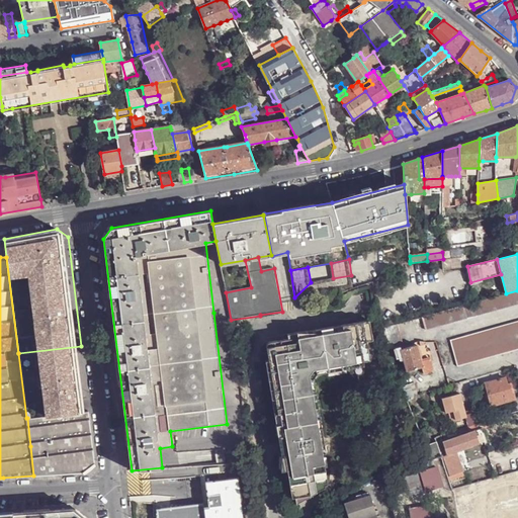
[(353,286),(351,275),(333,278),(312,282),(311,282),(294,297),(353,287),(353,286)]
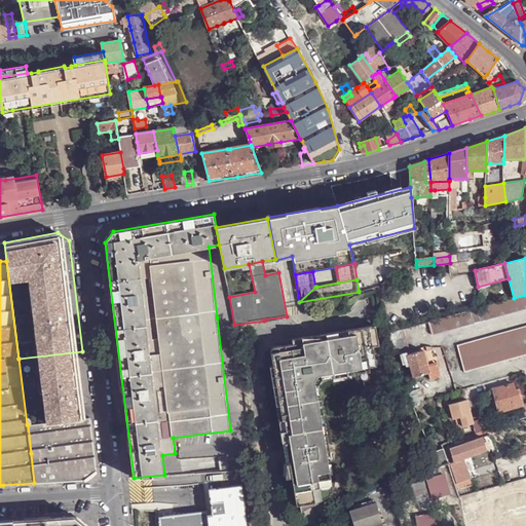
[(226,286),(220,287),(224,310),(230,308),(226,286)]
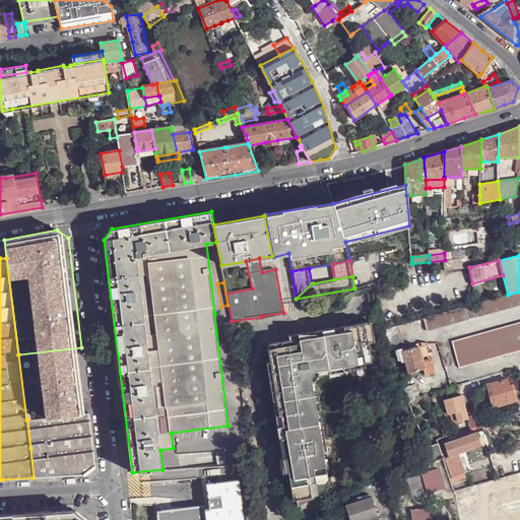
[(425,318),(429,332),(519,305),(519,291),(508,295),(477,304),(425,318)]
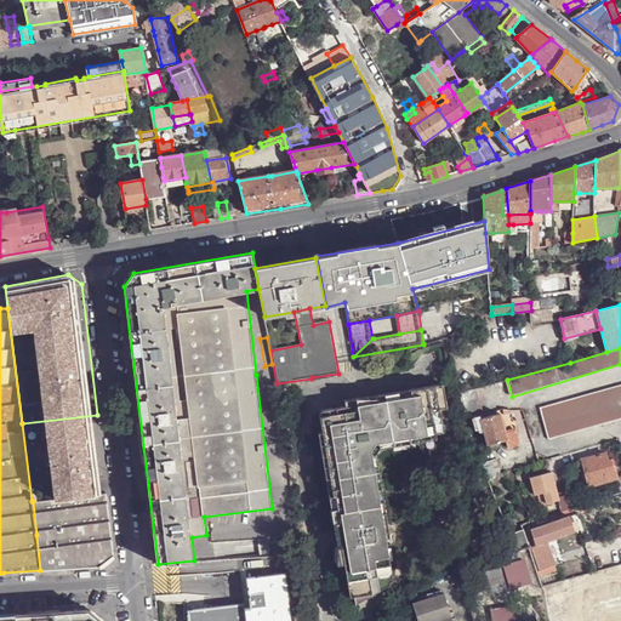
[(453,429),(444,383),(346,400),(346,405),(324,409),(322,411),(320,414),(323,431),(319,432),(339,547),(337,564),(346,563),(351,594),(352,596),(353,596),(354,596),(357,603),(391,584),(391,581),(394,580),(387,539),(391,537),(376,453),(380,446),(411,442),(420,440),(421,445),(431,444),(436,438),(438,437),(437,432),(453,429)]
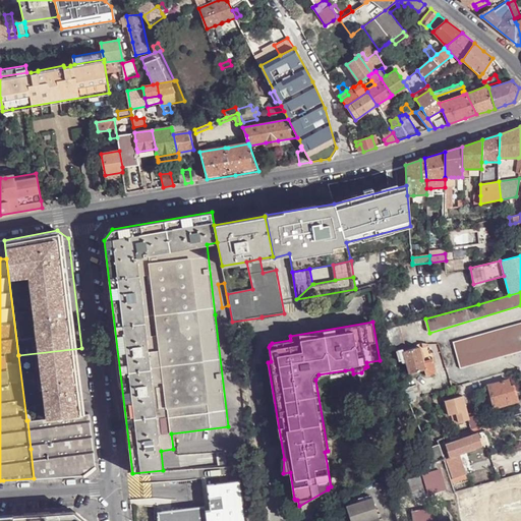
[(520,322),(453,342),(460,368),(520,352),(520,322)]
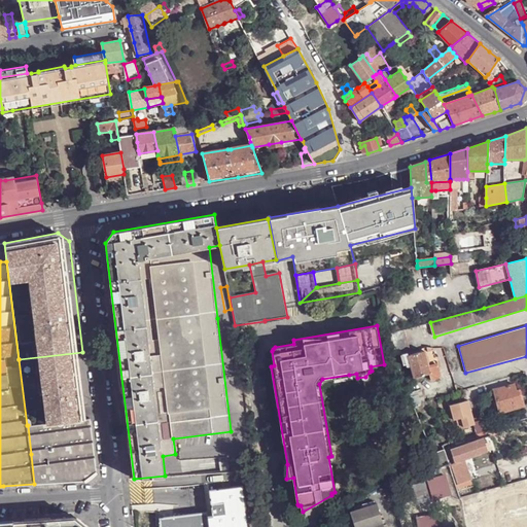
[(395,355),(410,352),(405,329),(391,334),(392,337),(391,338),(390,339),(390,342),(395,355)]
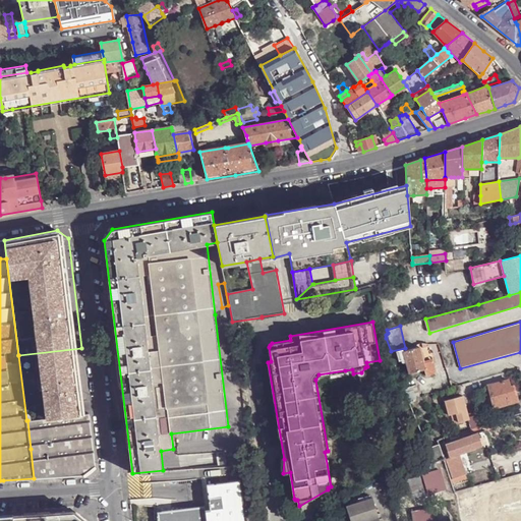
[(428,345),(419,347),(424,369),(435,367),(428,345)]
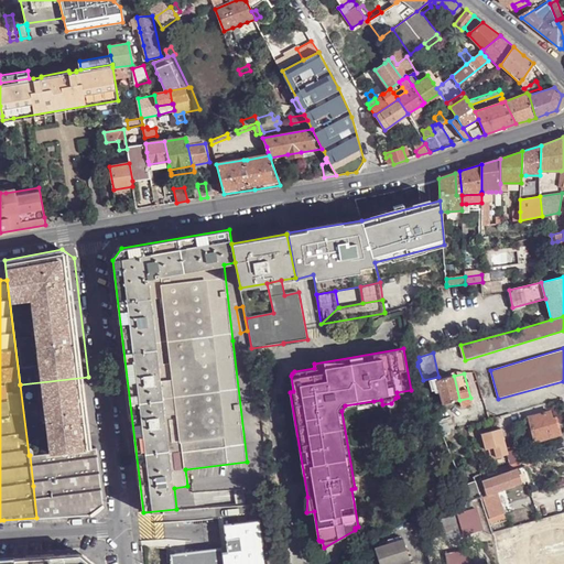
[(454,376),(436,380),(438,389),(442,404),(459,400),(454,376)]
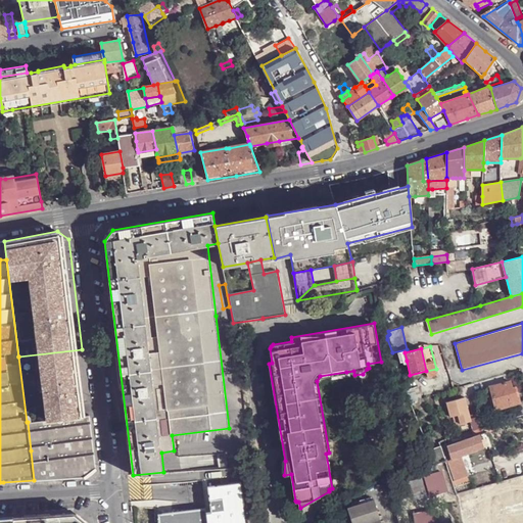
[(18,357),(27,422),(28,422),(35,422),(65,418),(89,415),(82,349),(18,357)]
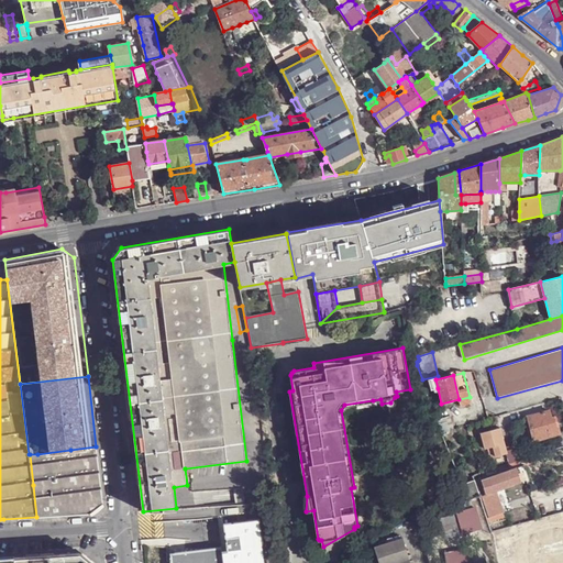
[(561,433),(556,417),(552,418),(550,410),(528,416),(528,417),(530,426),(534,441),(561,433)]
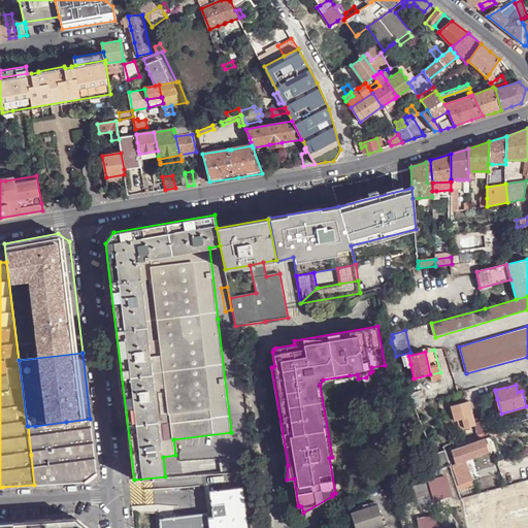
[(475,425),(468,402),(451,407),(455,422),(459,421),(462,420),(465,428),(475,425)]
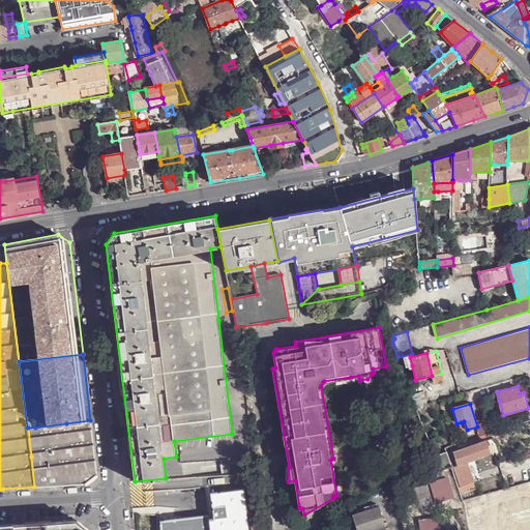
[(523,422),(521,418),(506,423),(507,428),(523,422)]
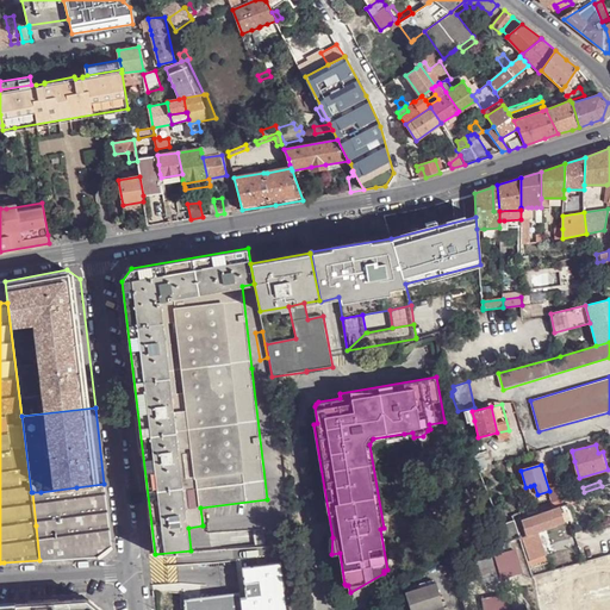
[(112,546),(104,484),(76,487),(79,506),(43,511),(45,524),(36,526),(39,560),(99,556),(112,546)]
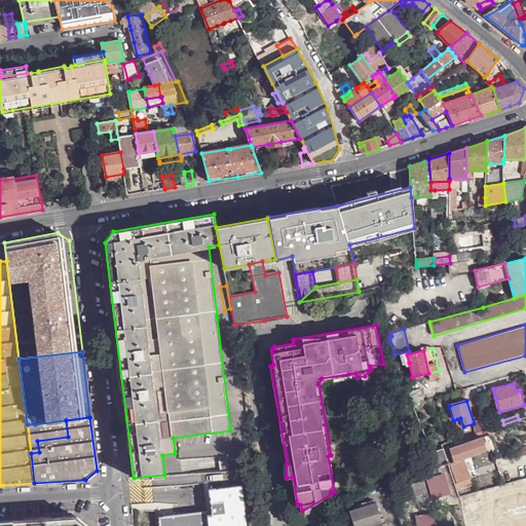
[(35,424),(37,441),(68,437),(66,420),(35,424)]
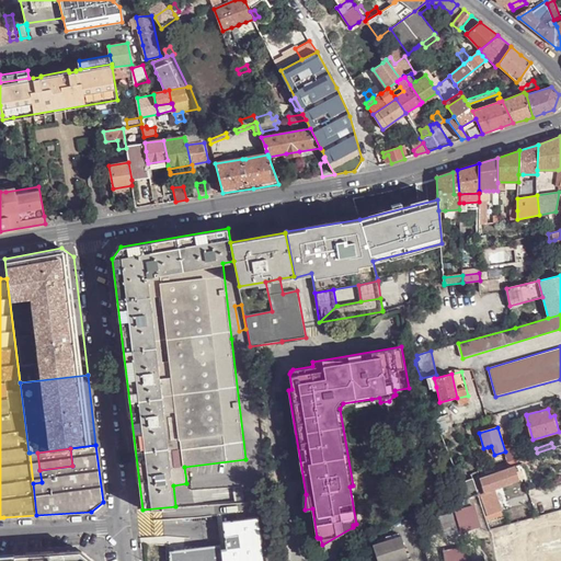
[(33,483),(42,482),(39,470),(37,453),(30,453),(33,483)]
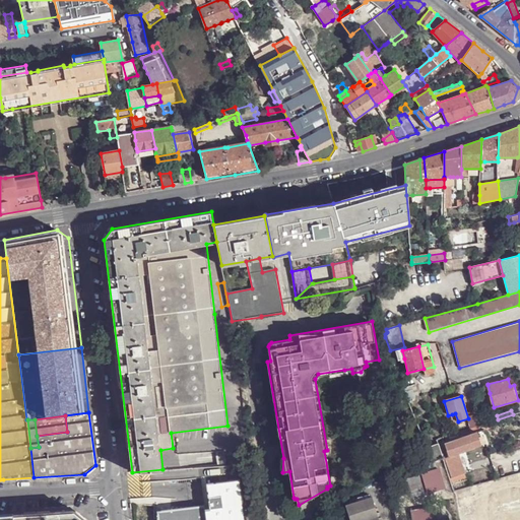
[(482,445),(486,443),(485,439),(483,430),(479,432),(478,432),(482,445)]
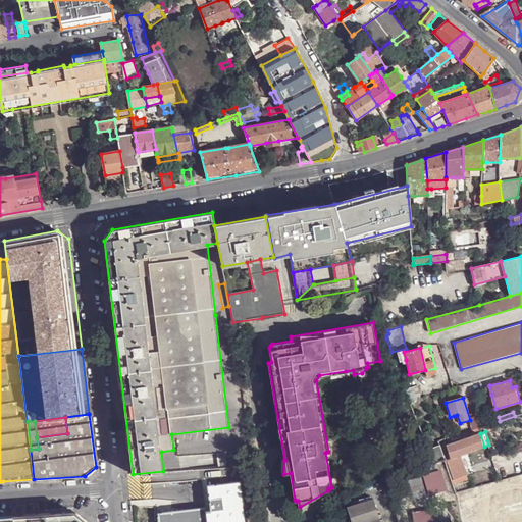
[(459,455),(484,447),(480,433),(448,446),(452,458),(459,455)]
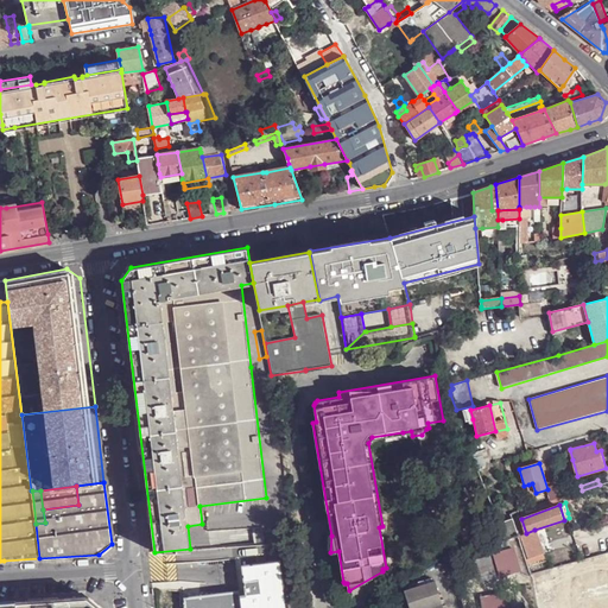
[(513,518),(499,524),(505,539),(518,534),(513,518)]
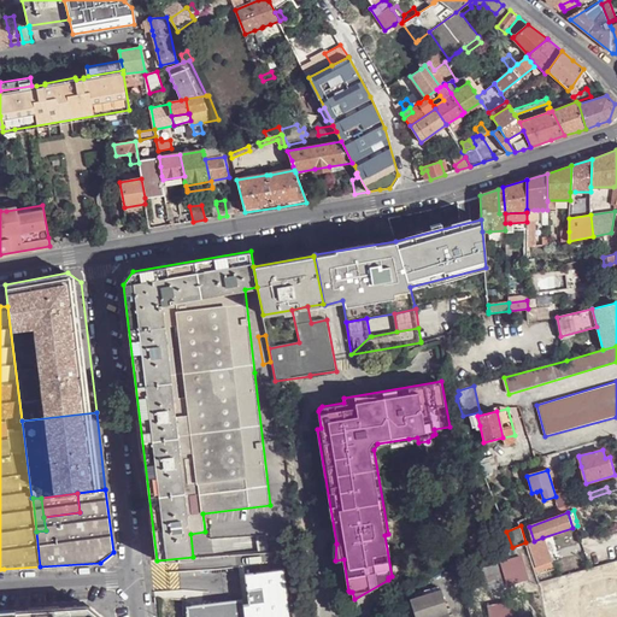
[(553,570),(542,538),(534,541),(527,544),(530,556),(538,576),(553,570)]
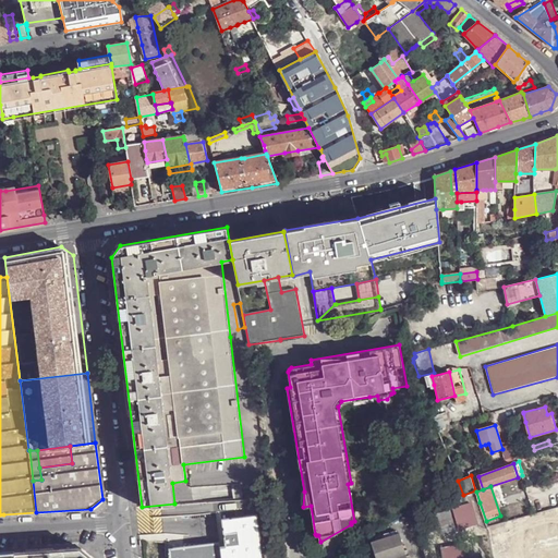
[(470,501),(453,507),(461,528),(477,522),(470,501)]
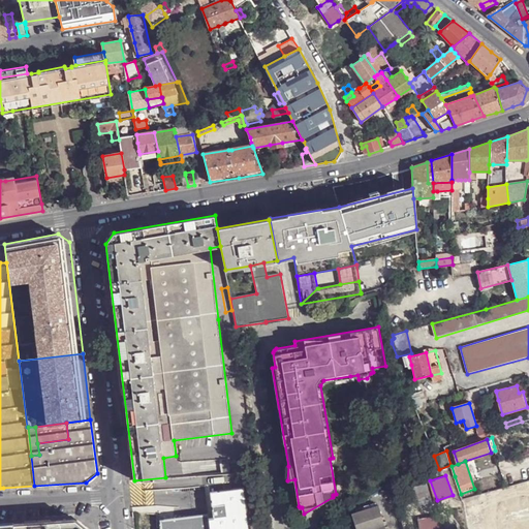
[(394,480),(386,483),(390,500),(398,499),(394,480)]
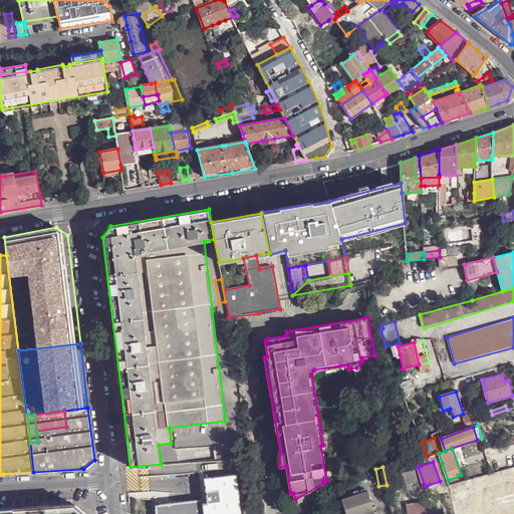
[(242,513),(238,474),(205,478),(208,499),(203,499),(160,504),(161,513),(242,513)]
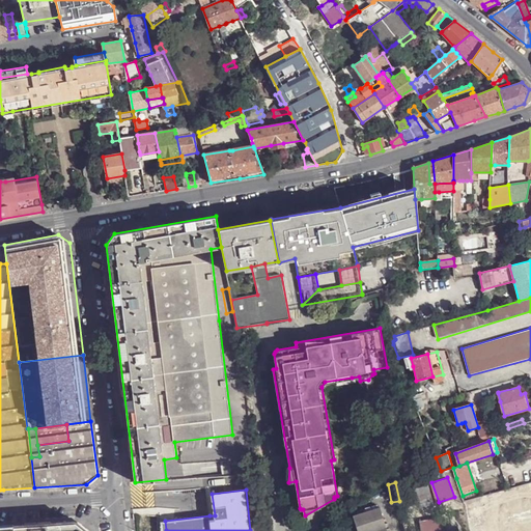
[(159,507),(188,505),(187,491),(178,491),(179,501),(172,501),(171,491),(158,492),(159,507)]
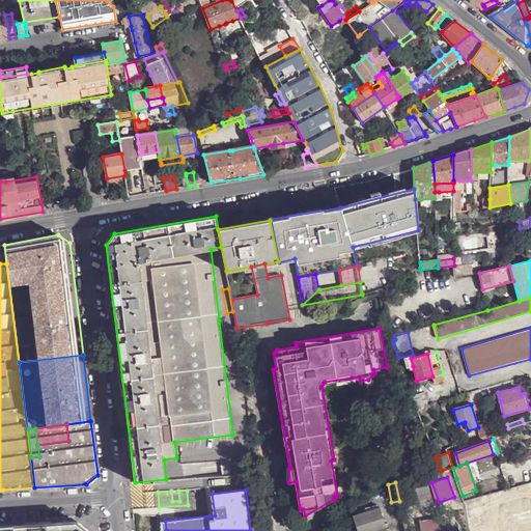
[(409,495),(401,496),(402,508),(411,506),(409,495)]
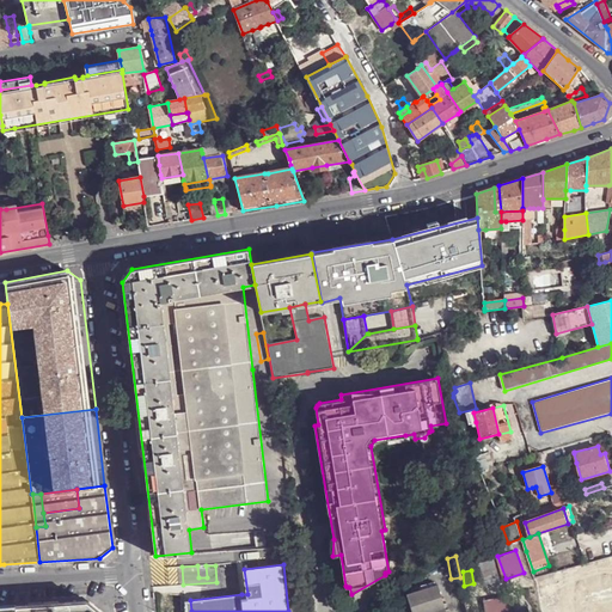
[(417,611),(444,604),(438,581),(408,591),(414,611),(417,611)]
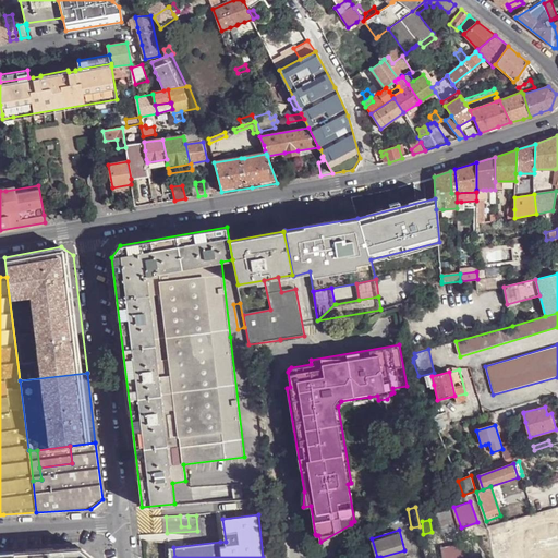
[(470,557),(466,543),(443,547),(445,557),(470,557)]
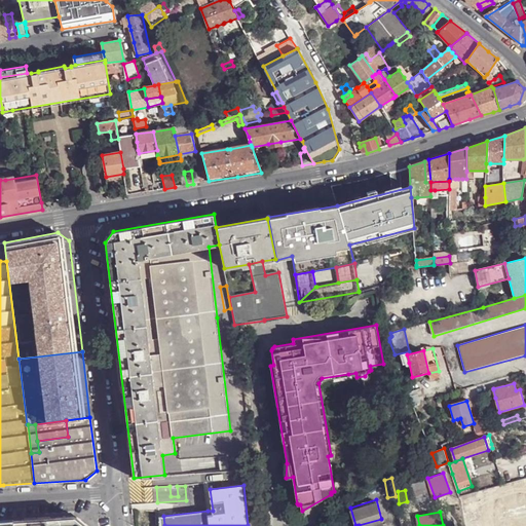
[(85,525),(74,517),(37,519),(14,521),(13,521),(13,525),(85,525)]
